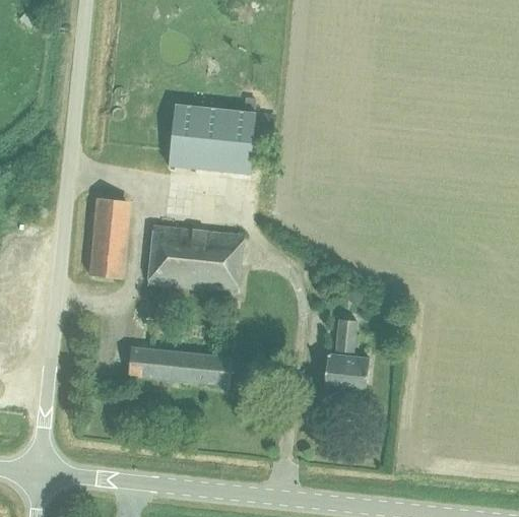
[(25,10),(19,18),(30,27),(37,19),(25,10)]
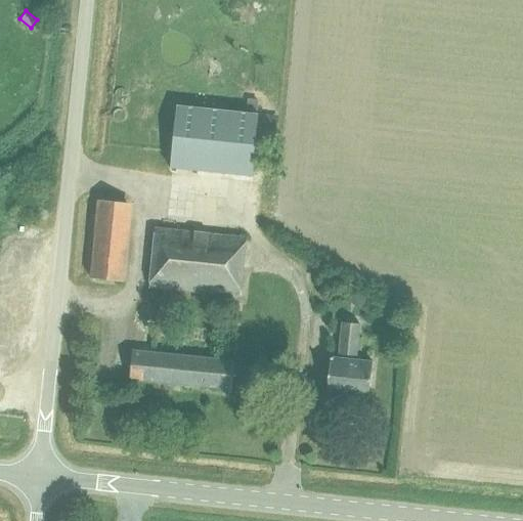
[(259,114),(259,112),(224,109),(176,103),(171,148),(169,166),(218,171),(252,175),(257,127),(259,114)]
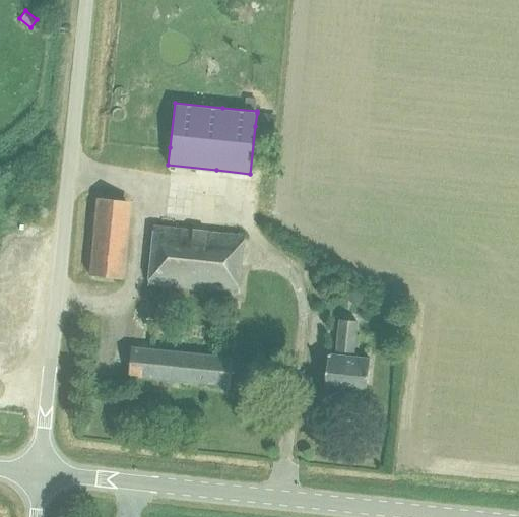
[(257,113),(255,126),(265,127),(266,114),(257,113)]
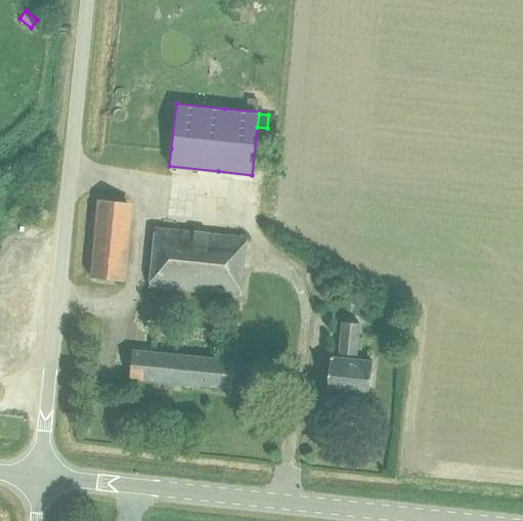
[(88,273),(118,277),(126,199),(97,196),(88,273)]
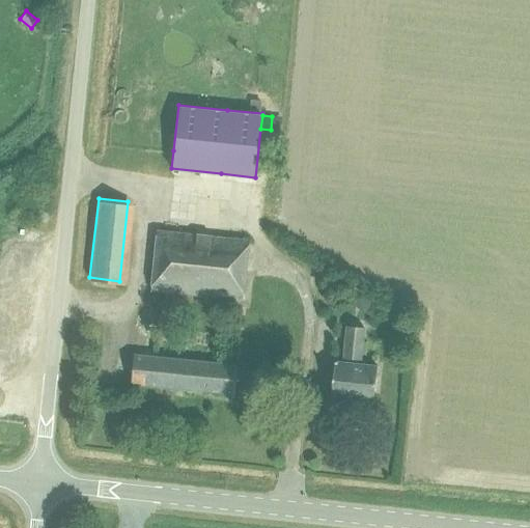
[(240,297),(247,240),(156,229),(149,286),(240,297)]
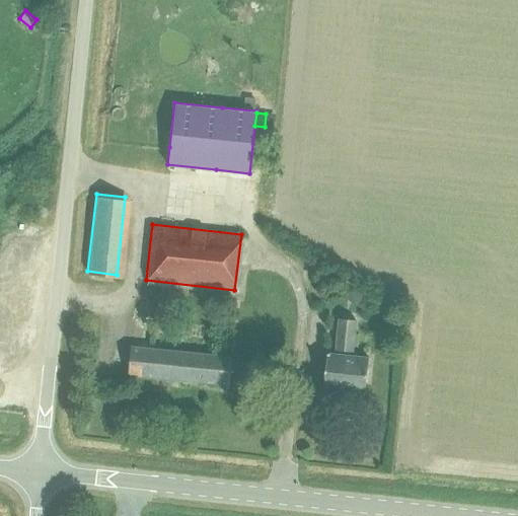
[(342,279),(335,290),(369,312),(376,301),(342,279)]
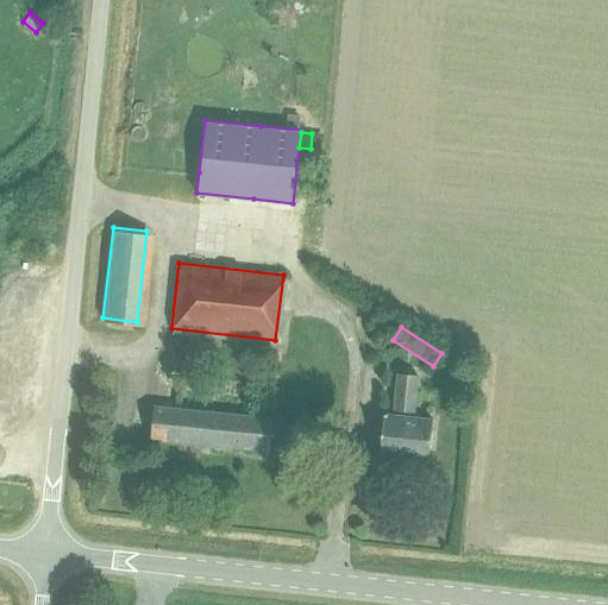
[(381,416),(375,458),(422,465),(427,421),(407,418),(413,378),(392,375),(386,417),(381,416)]
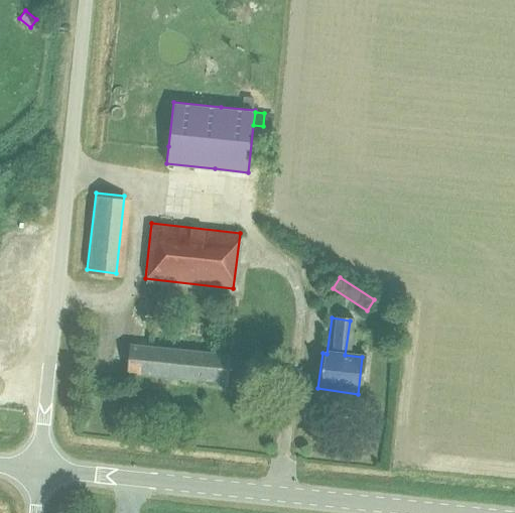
[(223,383),(226,354),(129,343),(126,372),(223,383)]
